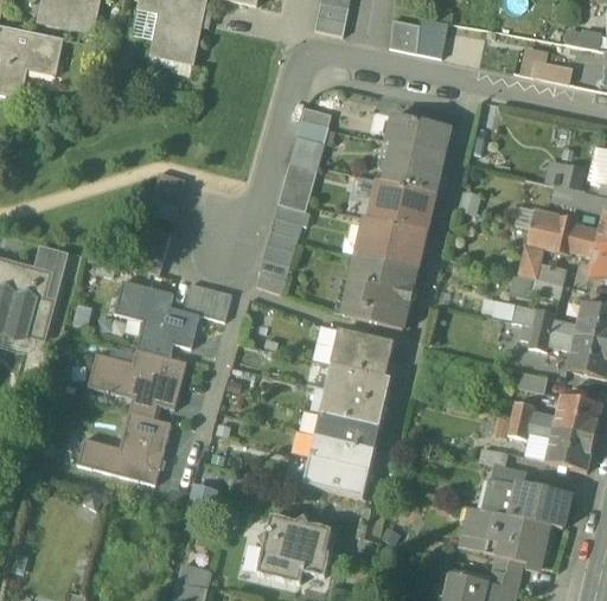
[(46,0),(44,19),(93,29),(98,0),(46,0)]
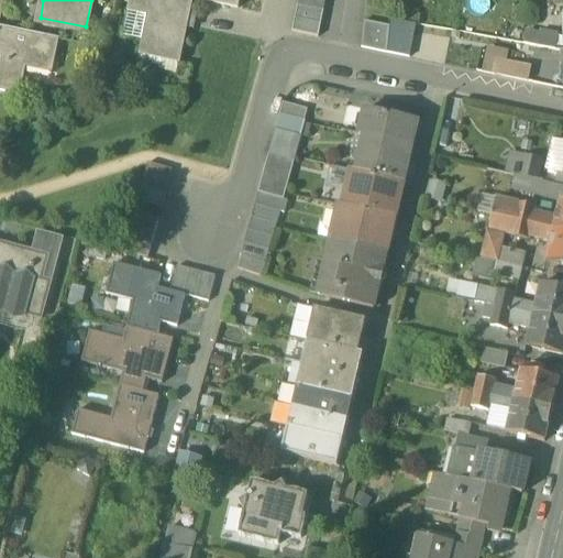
[(130,0),(129,8),(148,12),(140,52),(180,61),(194,0),(130,0)]
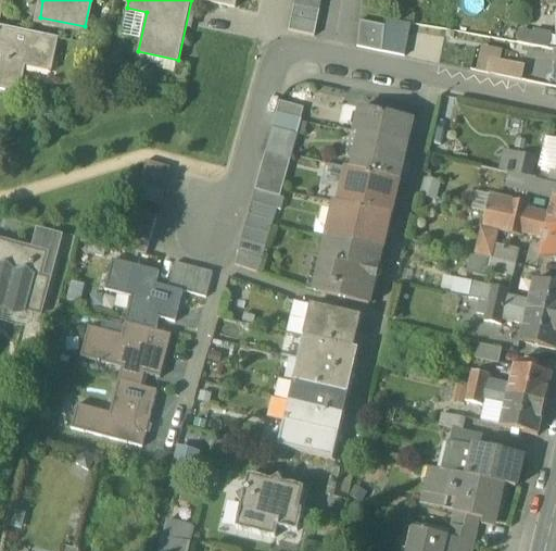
[(319,8),(294,2),(291,15),(317,21),(319,8)]
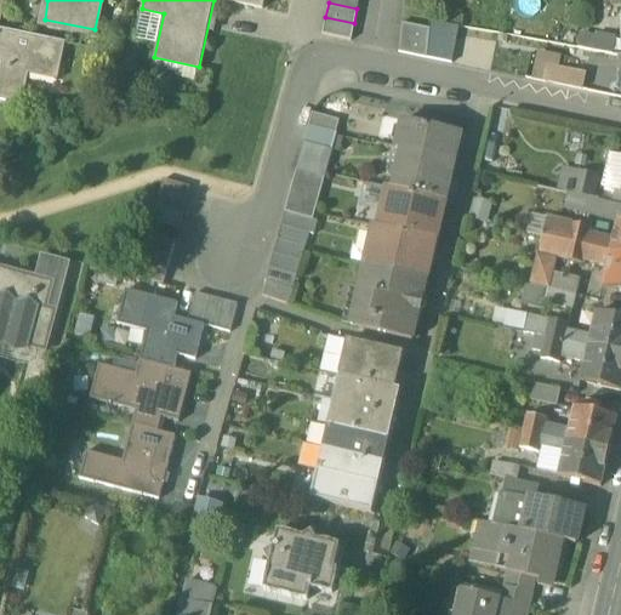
[(354,23),(325,17),(322,30),(351,36),(354,23)]
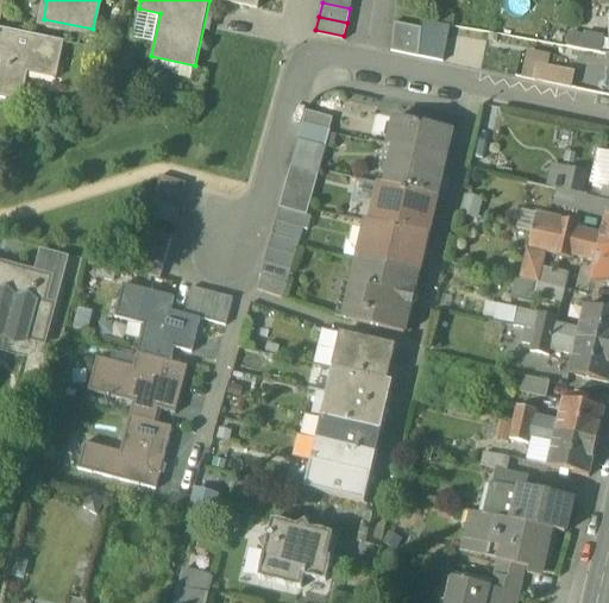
[(422,18),(422,25),(420,39),(419,54),(443,58),(450,23),(422,18)]
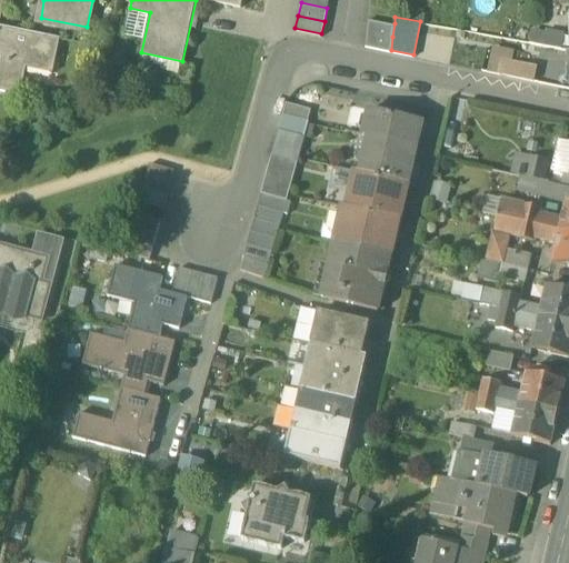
[(395,23),(368,18),(367,31),(392,37),(395,23)]
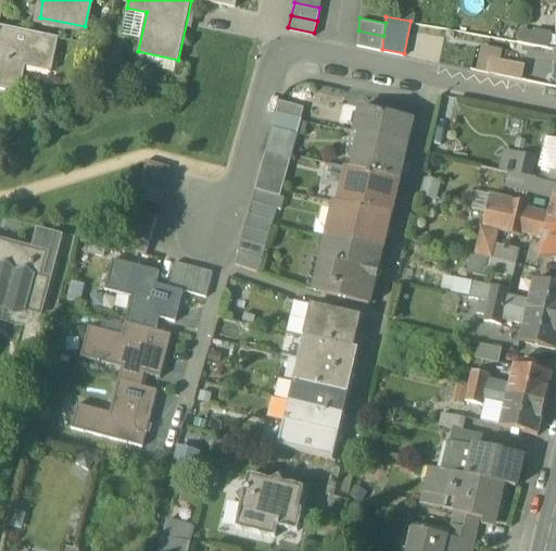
[(59,35),(0,22),(0,84),(20,88),(27,57),(52,62),(59,35)]
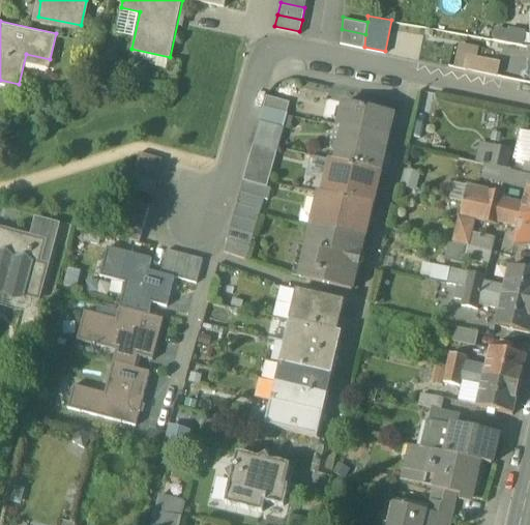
[(525,29),(509,26),(508,33),(506,41),(522,45),(525,29)]
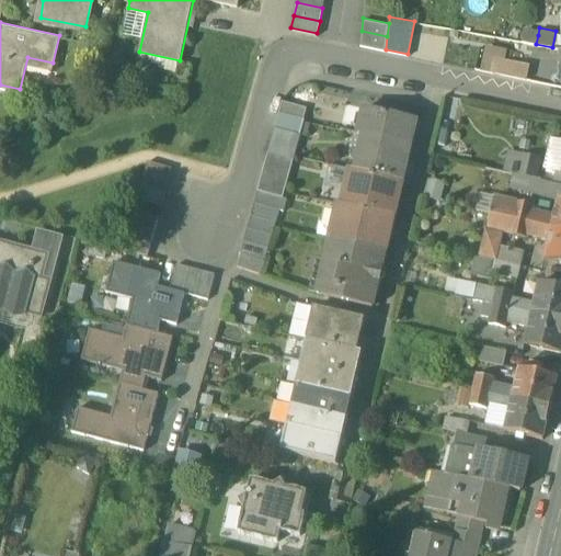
[(387,36),(362,31),(361,44),(386,49),(387,36)]
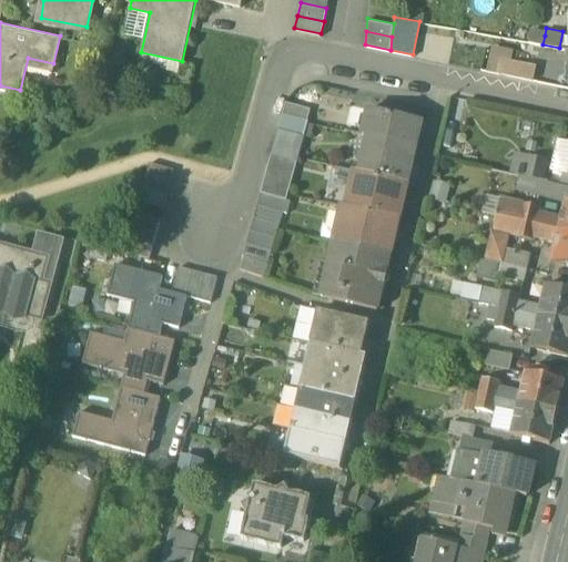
[(545,36),(529,33),(528,42),(543,44),(545,36)]
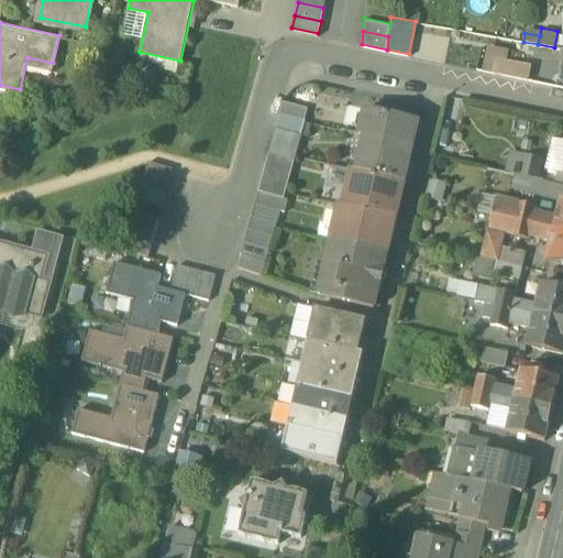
[(530,64),(498,56),(495,70),(527,77),(530,64)]
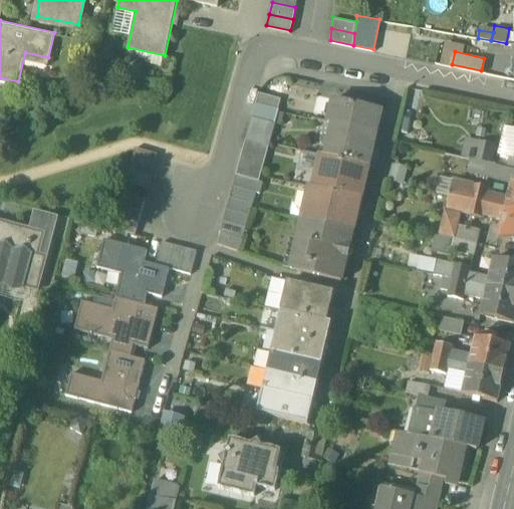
[(281,96),(258,90),(255,101),(277,108),(277,107),(281,96)]
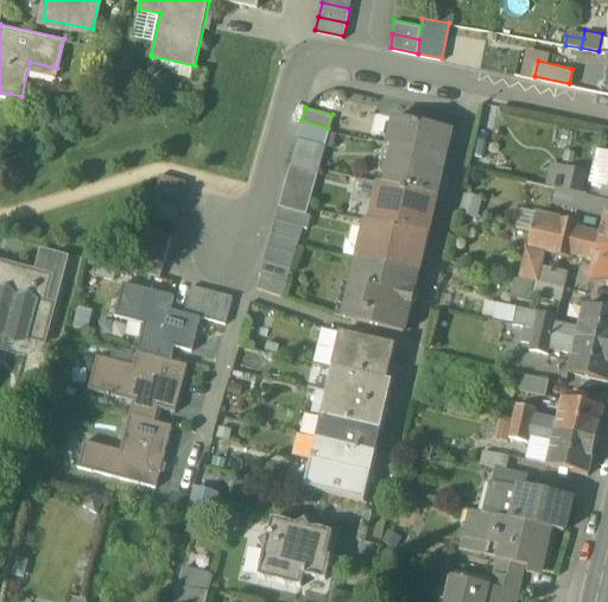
[(449,128),(394,115),(388,141),(396,144),(439,153),(442,145),(445,146),(449,128)]
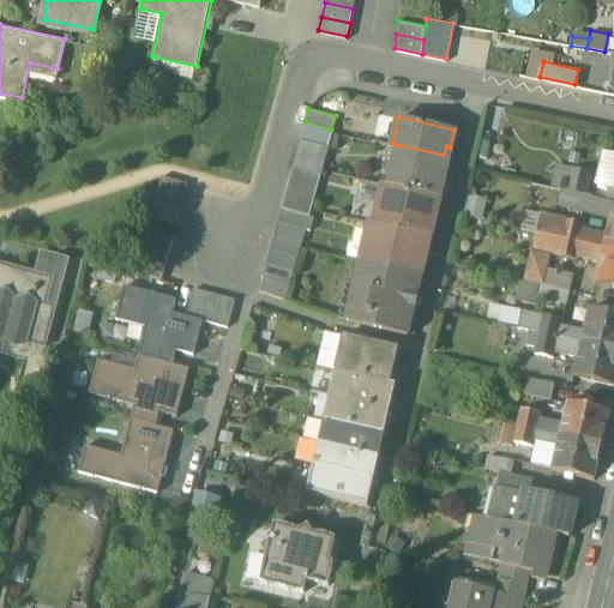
[(331,130),(305,121),(301,137),(329,144),(332,130),(331,128),(331,130)]
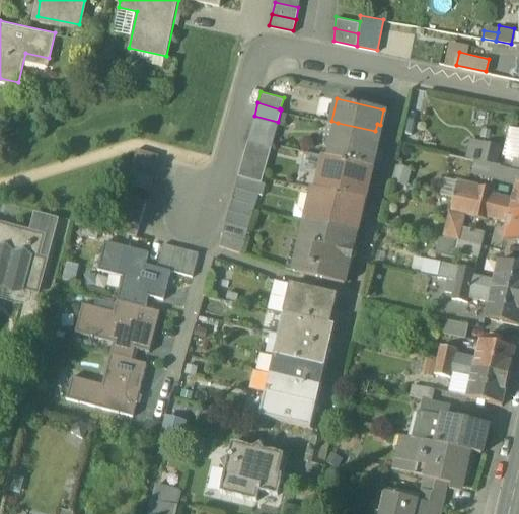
[(278,122),(254,116),(248,138),(272,145),(278,122)]
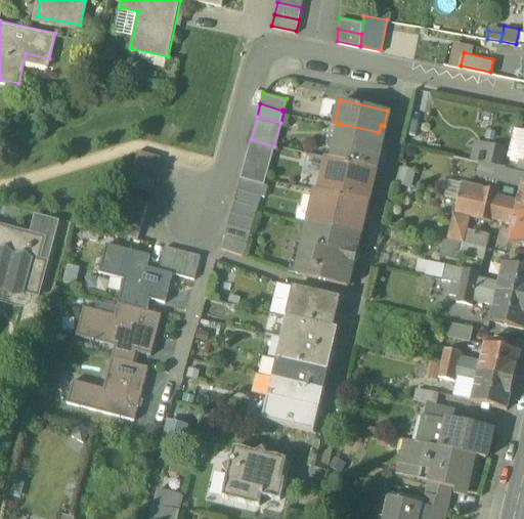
[(379,132),(341,124),(334,157),(333,157),(375,167),(383,134),(379,132)]
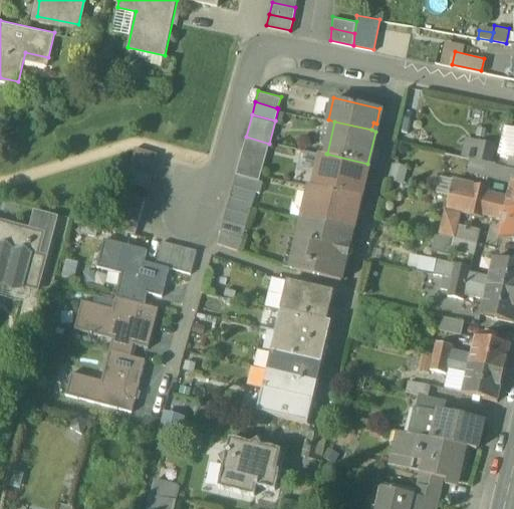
[(466,136),(461,155),(471,157),(490,162),(494,143),(466,136)]
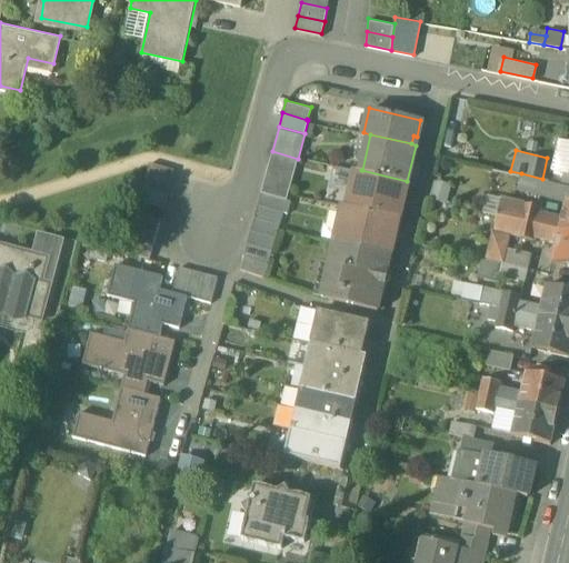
[(298,159),(272,151),(261,190),(287,198),(298,159)]
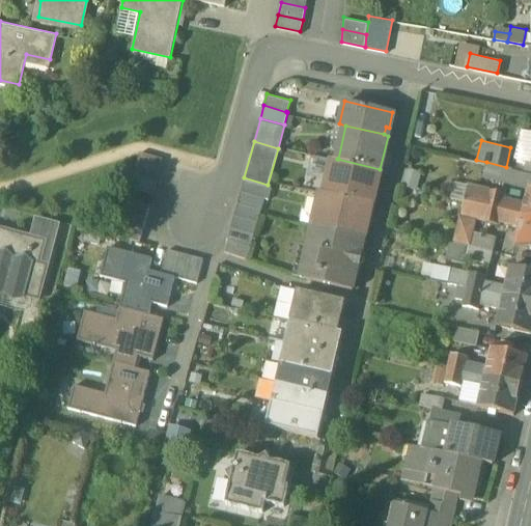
[(380,169),(337,159),(338,159),(332,157),(325,190),(320,189),(319,190),(372,202),(380,169)]
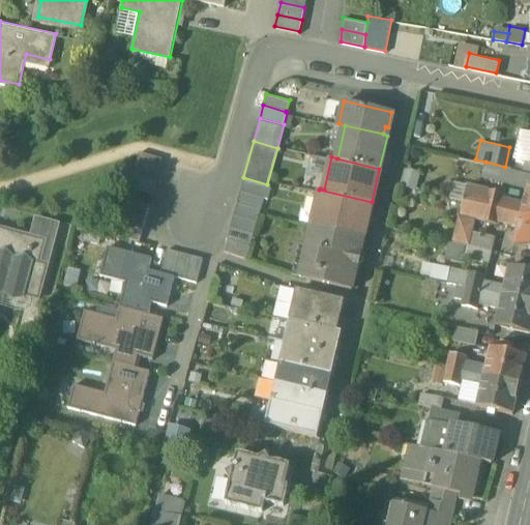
[(505,167),(486,162),(482,174),(507,180),(510,167),(505,167)]
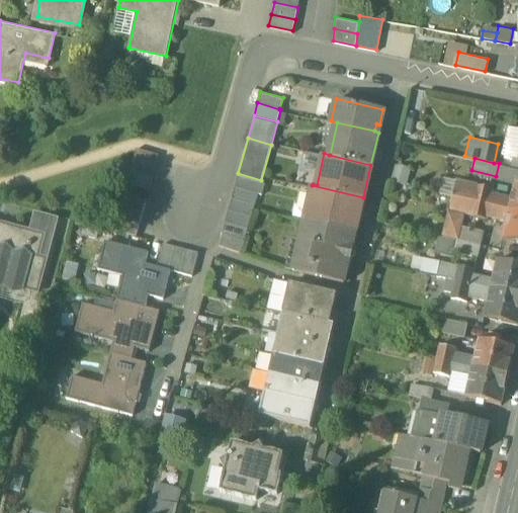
[(261,180),(238,173),(234,184),(257,191),(261,192),(265,181),(261,180)]
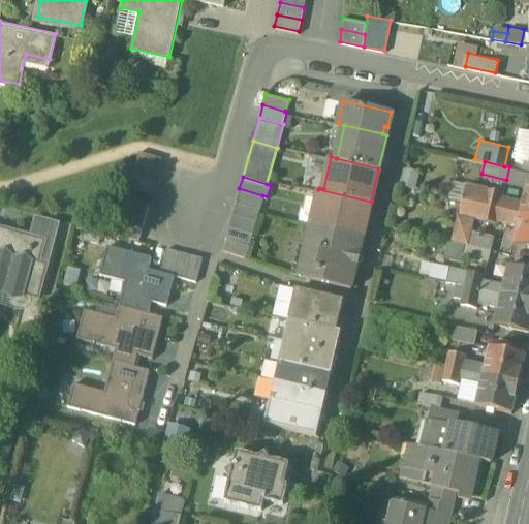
[(528,183),(527,183),(522,204),(502,198),(501,207),(528,213),(528,183)]
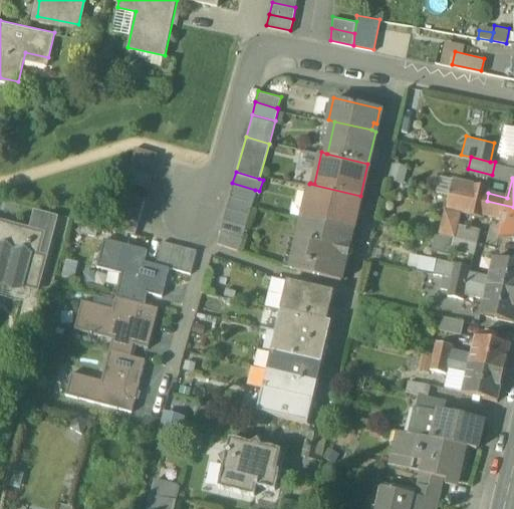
[(473,185),(453,180),(450,193),(470,197),(473,185)]
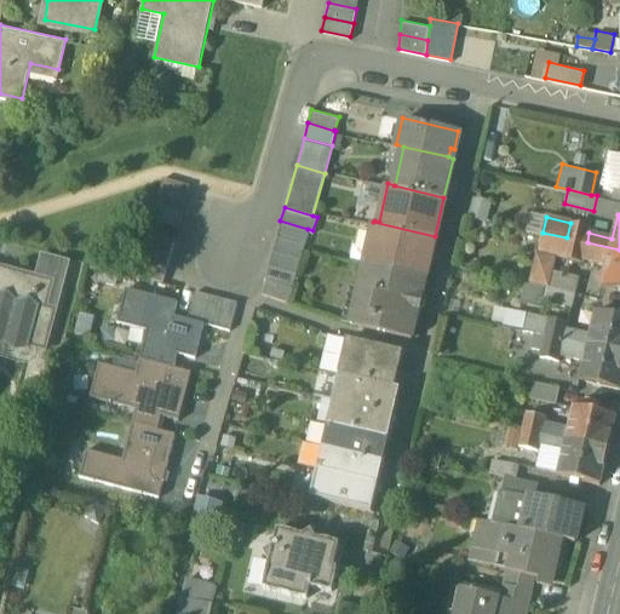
[(308,229),(280,221),(276,235),(304,244),(308,229)]
